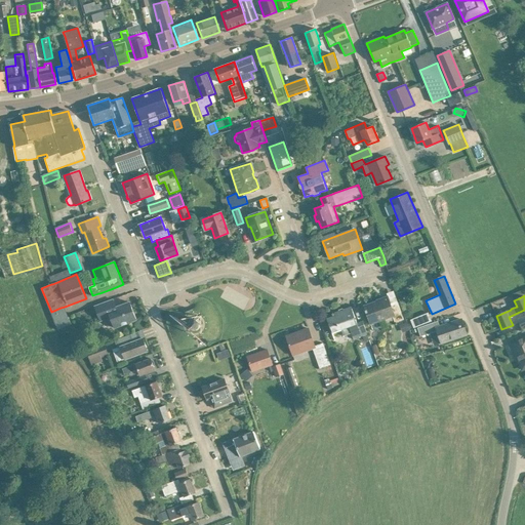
[(389,297),(364,307),(366,311),(365,311),(370,324),(392,316),(395,322),(404,319),(398,301),(391,305),(389,297)]
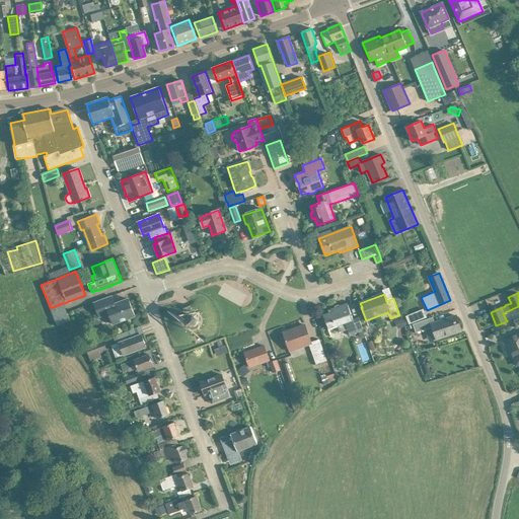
[(135,316),(128,299),(115,304),(112,296),(94,303),(99,317),(109,313),(114,324),(135,316)]
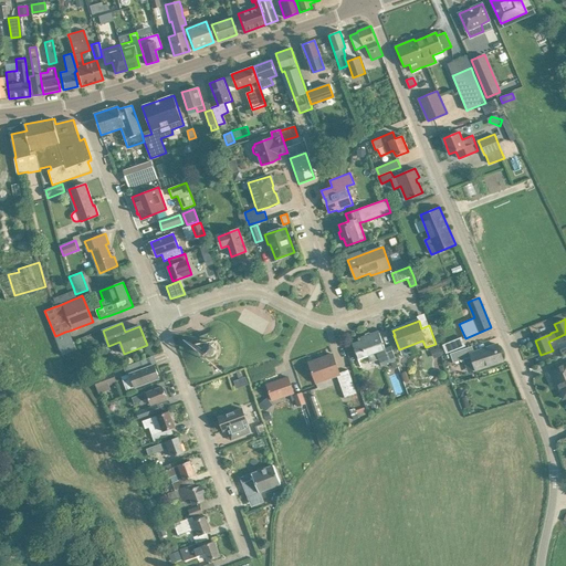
[(391,346),(385,348),(378,331),(360,337),(362,339),(353,344),(358,359),(368,356),(370,362),(378,359),(381,366),(391,362),(394,367),(398,366),(391,346)]
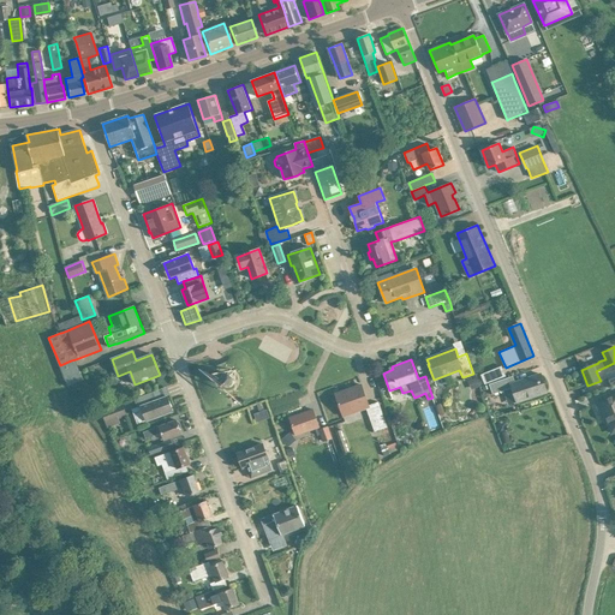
[(482,377),(477,380),(479,386),(506,375),(502,365),(481,374),(482,377)]
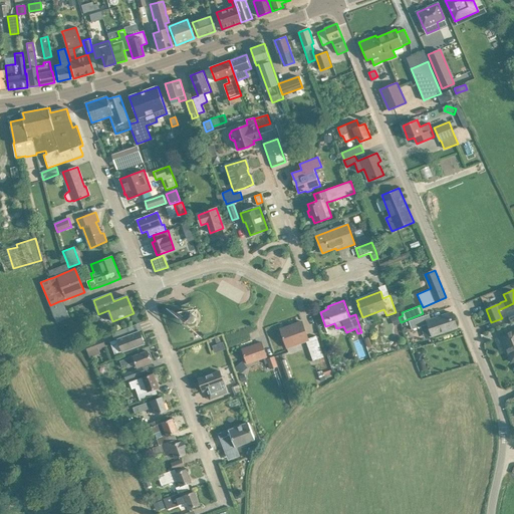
[(66,309),(63,310),(53,314),(56,322),(70,317),(66,309)]
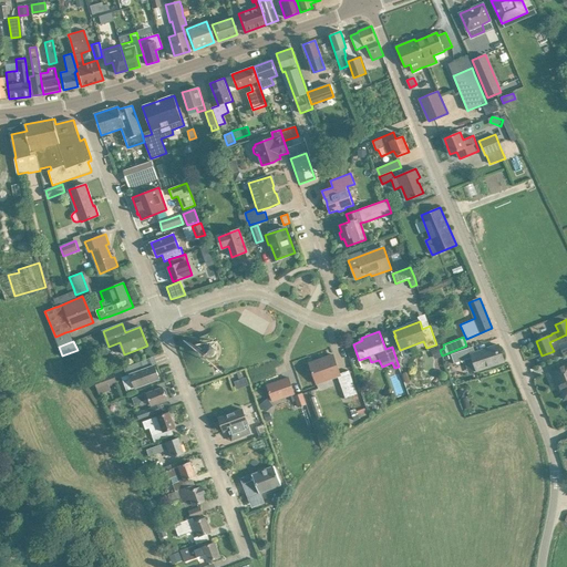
[(215,347),(214,346),(212,344),(209,343),(208,344),(207,344),(206,344),(204,347),(204,348),(203,350),(203,351),(204,353),(205,356),(207,357),(209,357),(213,357),(214,356),(215,353),(216,352),(216,350),(216,348),(215,347)]
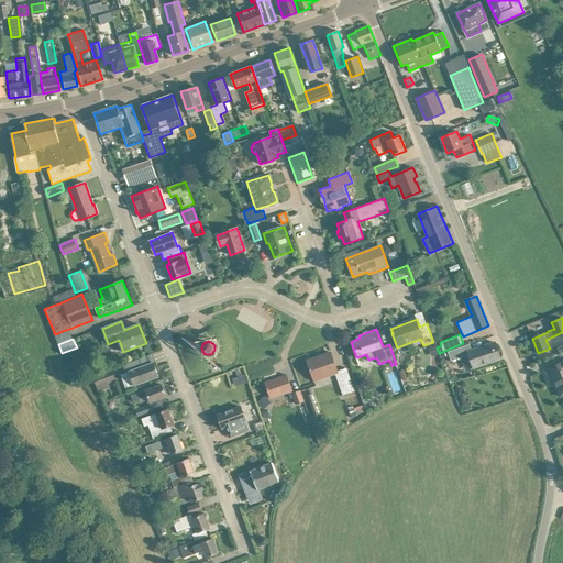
[(470,344),(460,348),(448,352),(451,361),(467,355),(473,368),(500,359),(500,357),(495,342),(472,350),(470,344)]
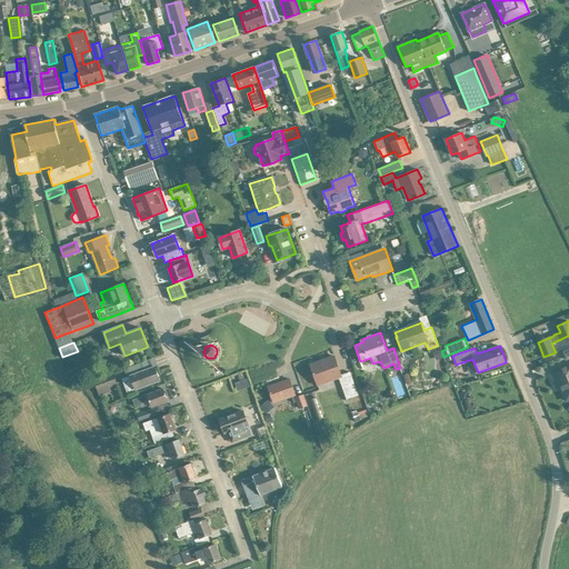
[(341,375),(339,368),(335,356),(310,365),(318,386),(339,378),(347,399),(358,396),(350,371),(341,375)]
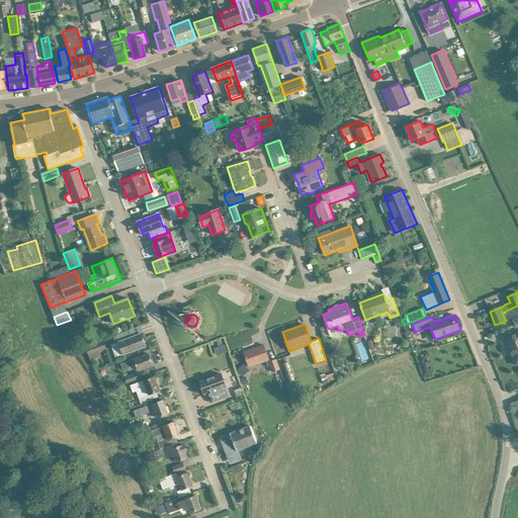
[(116,357),(122,354),(146,346),(142,334),(132,338),(128,330),(113,336),(116,344),(111,346),(116,357)]
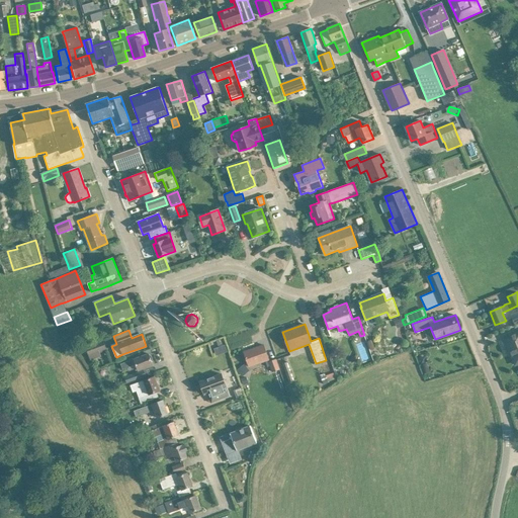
[(517,333),(505,338),(515,364),(517,363),(517,333)]
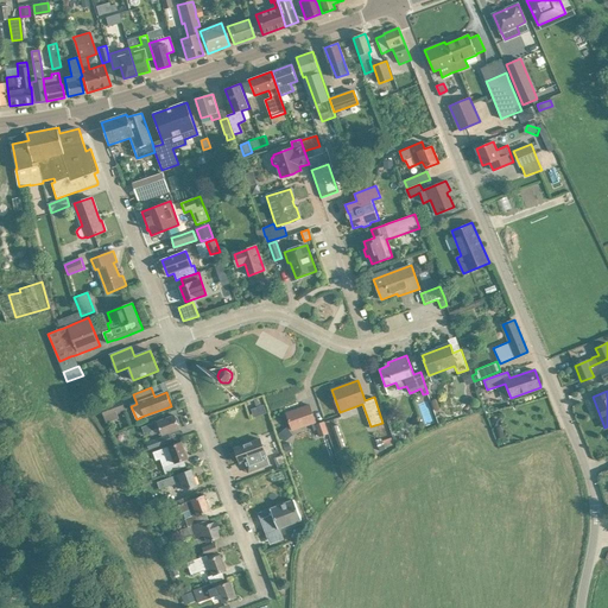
[(435,396),(425,398),(432,419),(441,416),(435,396)]
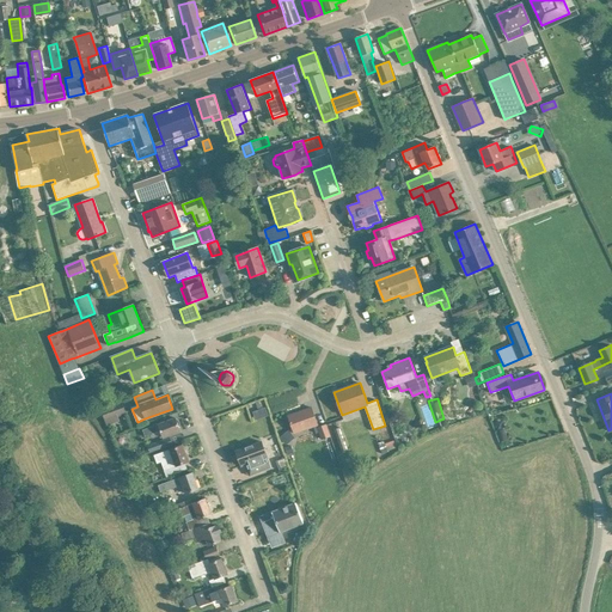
[(101,409),(105,421),(105,422),(127,414),(122,401),(101,409)]
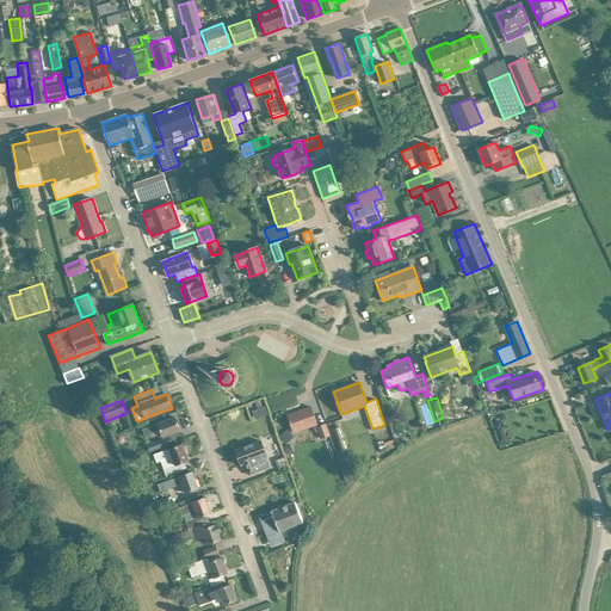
[(275,402),(259,407),(261,415),(277,411),(275,402)]
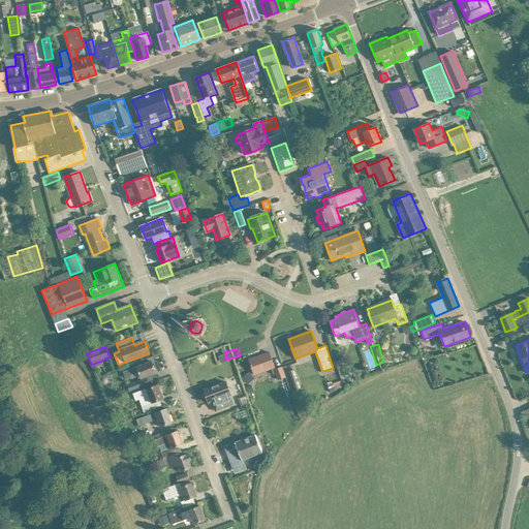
[(270,352),(256,356),(249,360),(255,375),(272,369),(273,374),(276,373),(278,380),(285,377),(281,367),(275,370),(275,368),(270,352)]
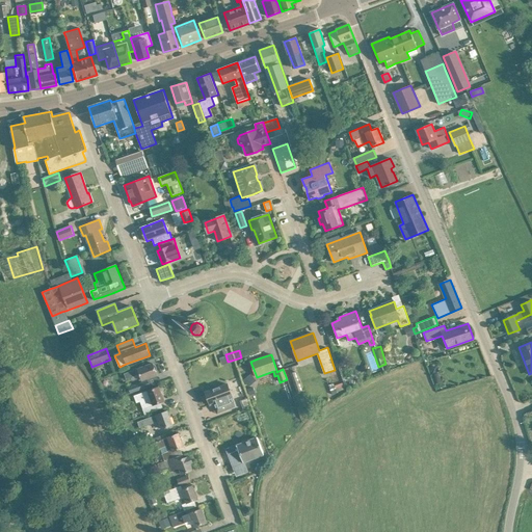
[(153,364),(125,374),(127,379),(139,374),(142,380),(157,375),(153,364)]
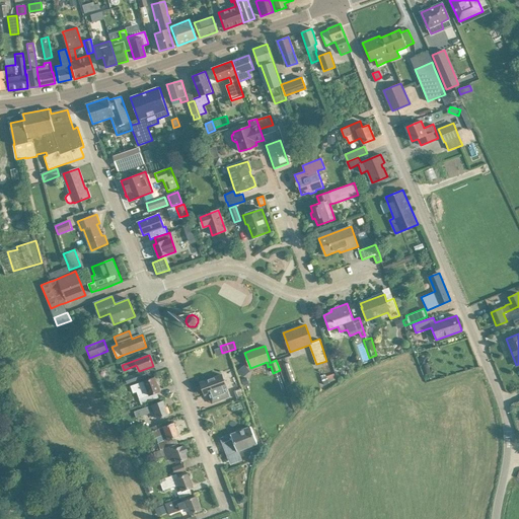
[(135,381),(146,377),(144,371),(133,375),(135,381)]
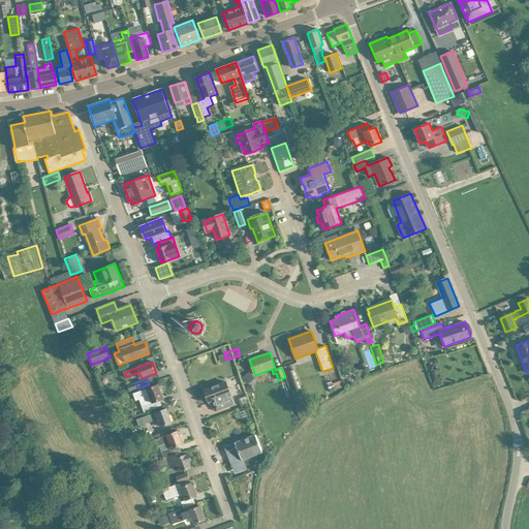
[(331,381),(327,383),(328,385),(330,393),(336,391),(335,390),(343,387),(340,380),(333,383),(332,383),(331,381)]
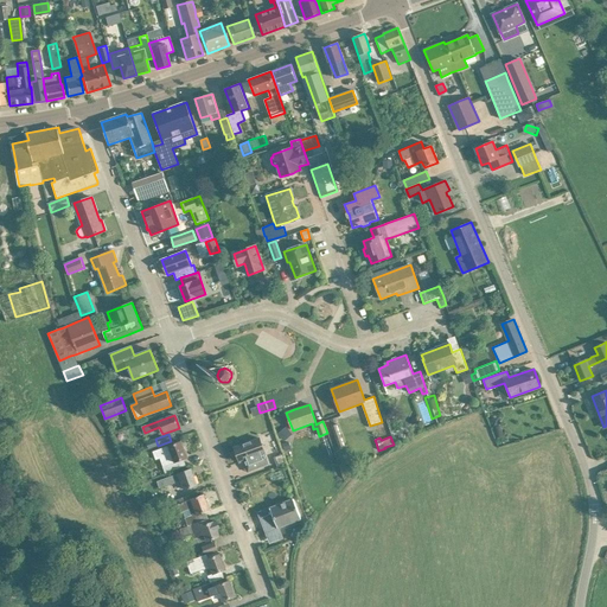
[(264,454),(264,453),(260,439),(235,447),(240,462),(247,460),(250,472),(268,465),(264,454)]
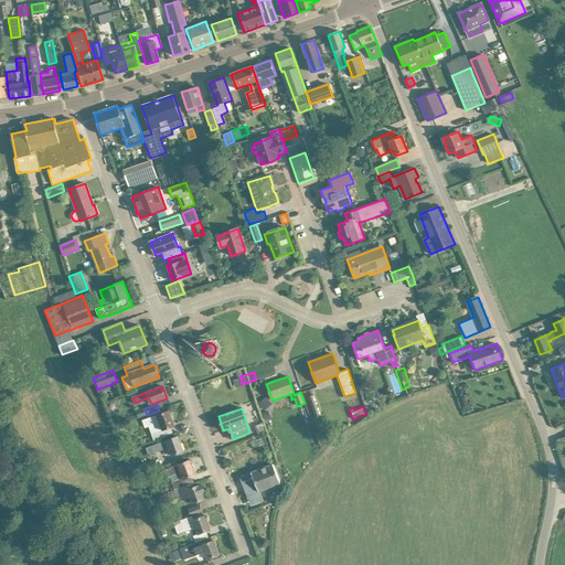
[(172,434),(170,427),(174,426),(169,411),(142,420),(146,427),(149,426),(155,440),(172,434)]
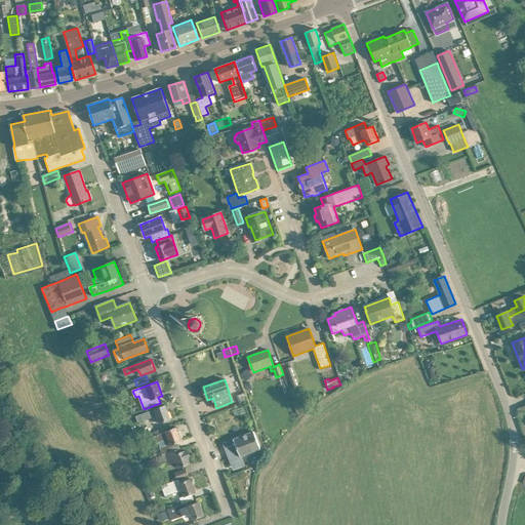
[(156,415),(159,423),(170,419),(166,405),(136,416),(138,421),(156,415)]
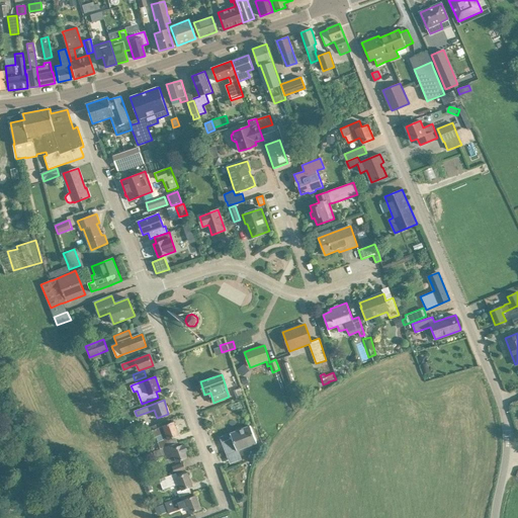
[(145,429),(142,423),(142,421),(124,428),(126,434),(132,432),(132,433),(139,431),(145,429)]
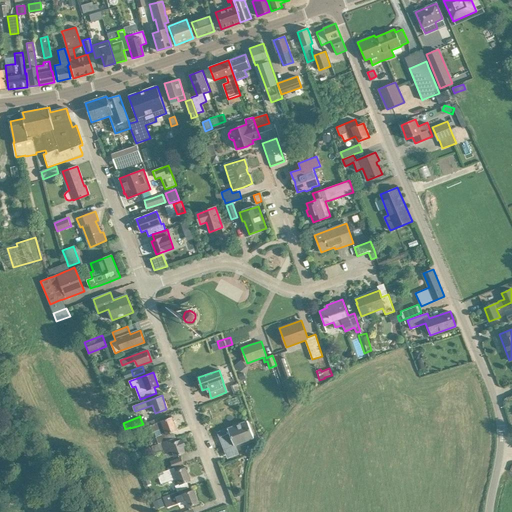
[(154,431),(156,437),(159,443),(175,437),(173,432),(177,431),(172,417),(149,426),(151,432),(154,431)]
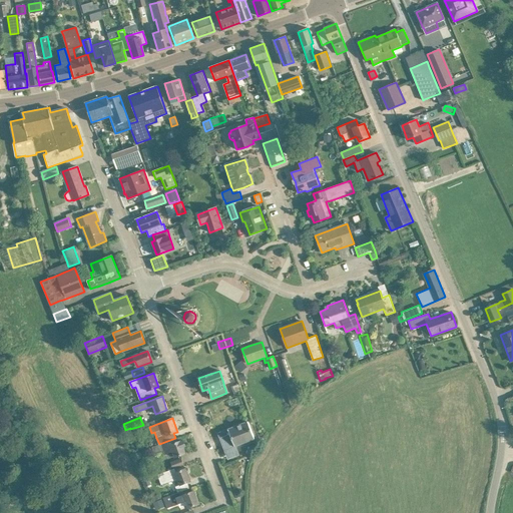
[(247,422),(218,434),(225,451),(235,447),(235,446),(254,439),(247,422)]
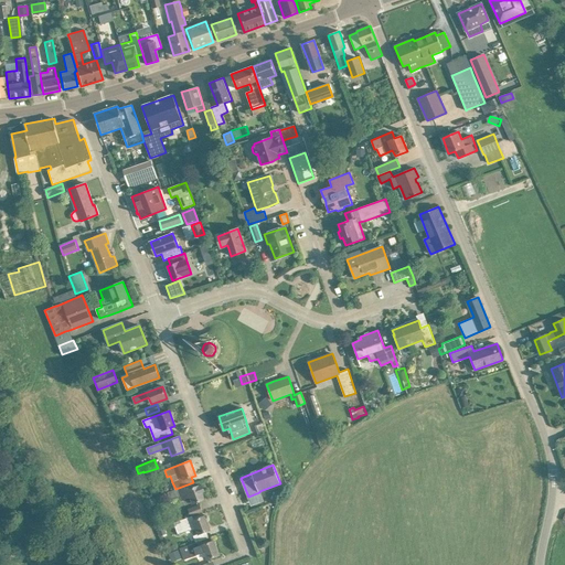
[(204,500),(202,492),(205,491),(203,484),(200,486),(194,487),(193,483),(168,492),(170,500),(180,497),(181,500),(187,498),(187,497),(188,497),(190,497),(192,503),(204,500)]
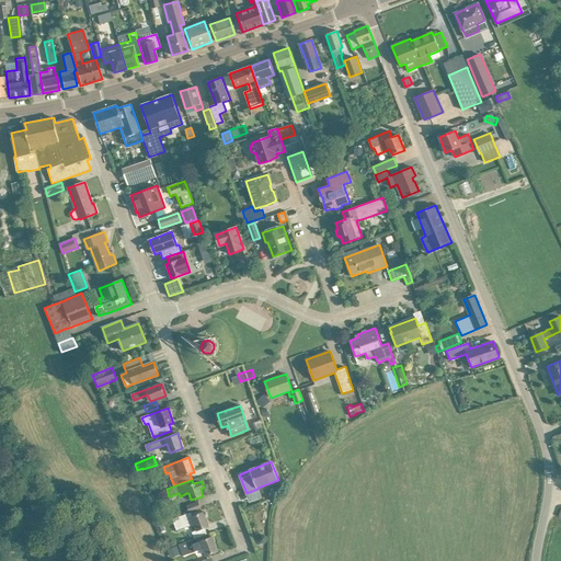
[(187,506),(190,513),(191,512),(191,513),(201,508),(198,502),(187,506)]
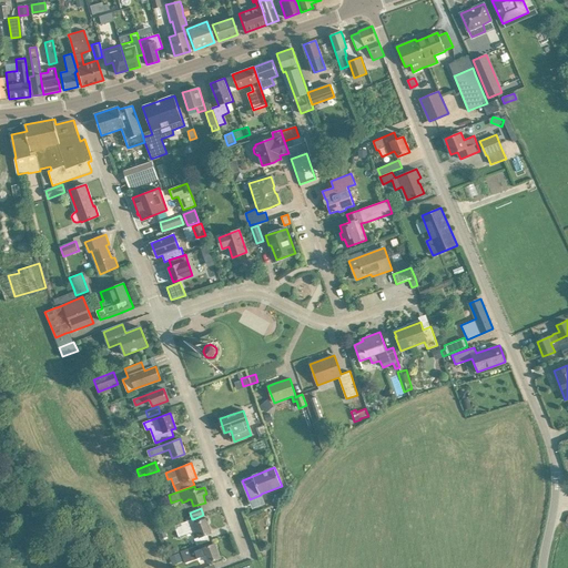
[(194,539),(196,545),(202,544),(210,540),(208,535),(211,533),(206,518),(194,523),(193,519),(193,518),(192,519),(175,526),(180,537),(198,530),(200,537),(194,539)]
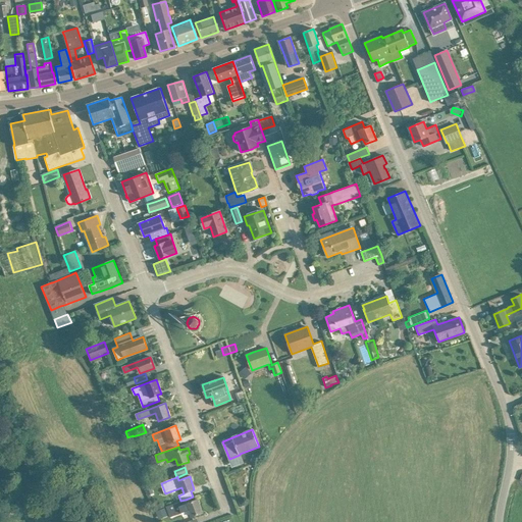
[(170,518),(190,511),(192,517),(203,513),(198,500),(187,504),(186,500),(180,501),(180,502),(166,507),(170,518)]
